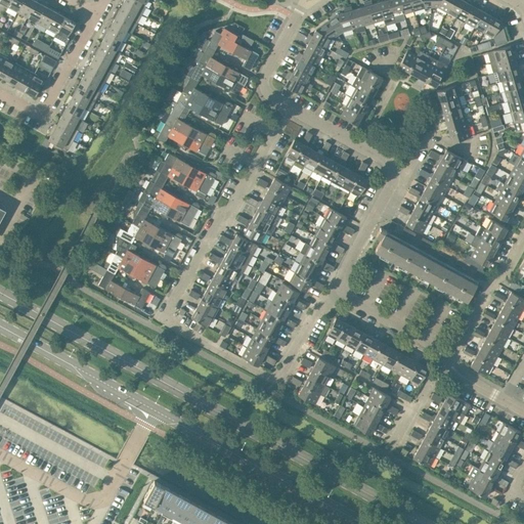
[(10,0),(7,6),(17,11),(24,0),(10,0)]
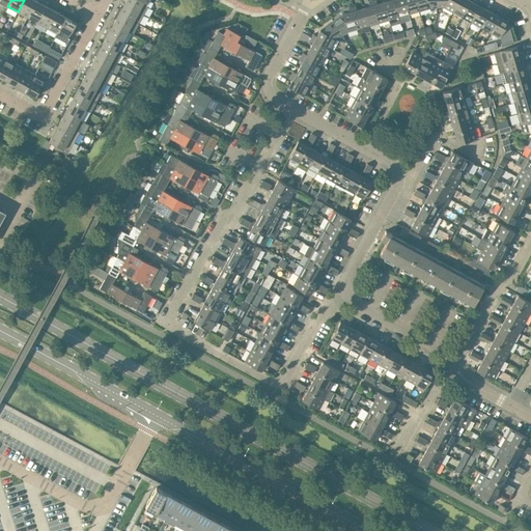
[(24,0),(18,11),(27,18),(36,1),(34,0),(24,0)]
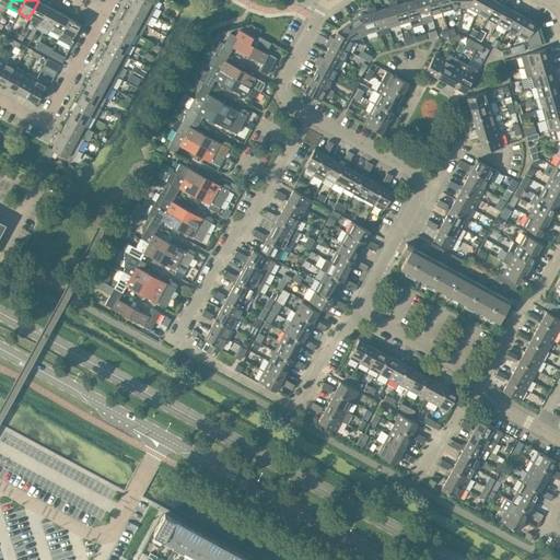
[(132,0),(131,3),(152,15),(155,8),(154,7),(156,0),(132,0)]
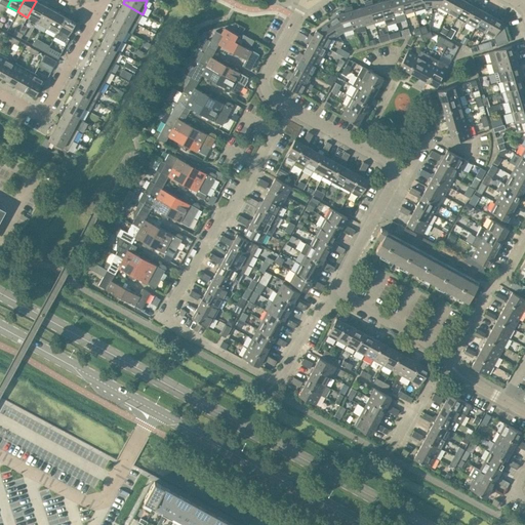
[(368,1),(374,23),(385,19),(379,2),(372,4),(371,0),(368,1)]
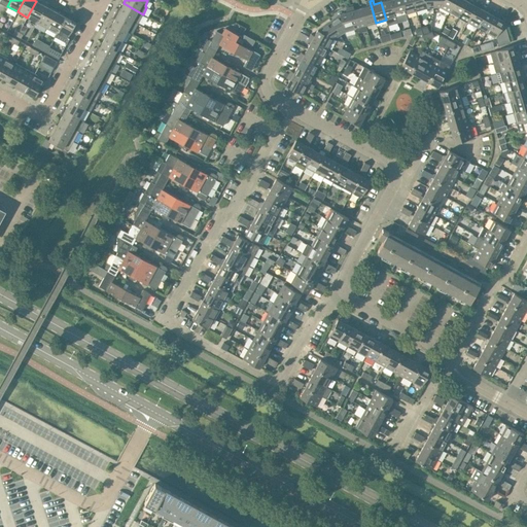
[(381,2),(386,20),(387,26),(397,23),(390,0),(386,0),(387,0),(381,2)]
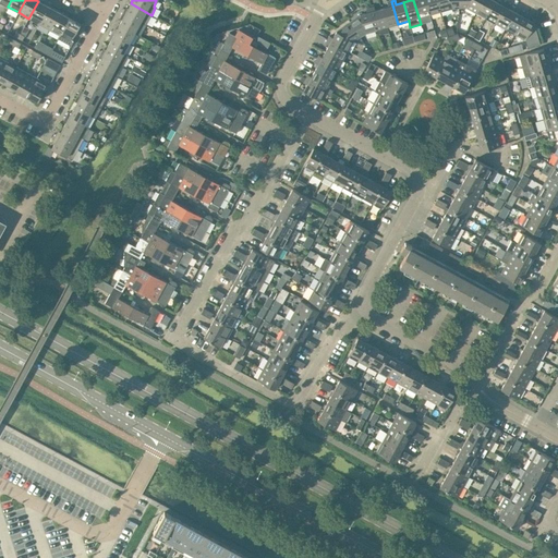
[(413,0),(421,24),(432,21),(429,14),(425,0),(413,0)]
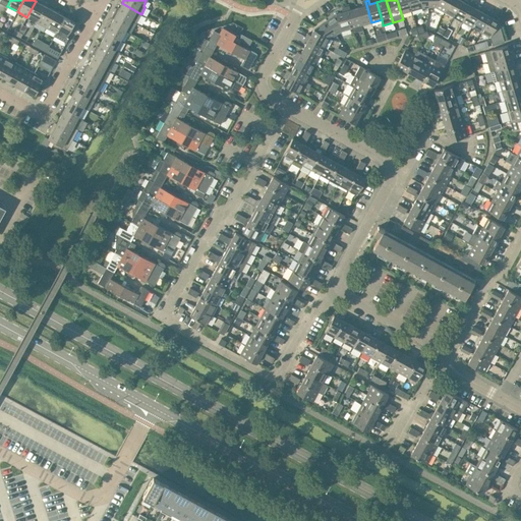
[(397,0),(401,13),(411,11),(407,0),(397,0)]
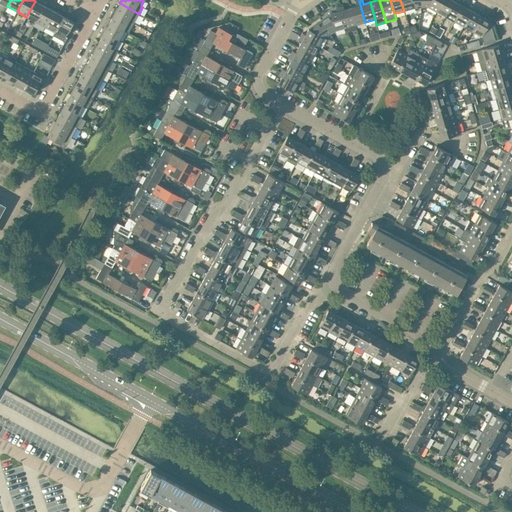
[(400,0),(404,11),(414,8),(420,7),(420,0),(400,0)]
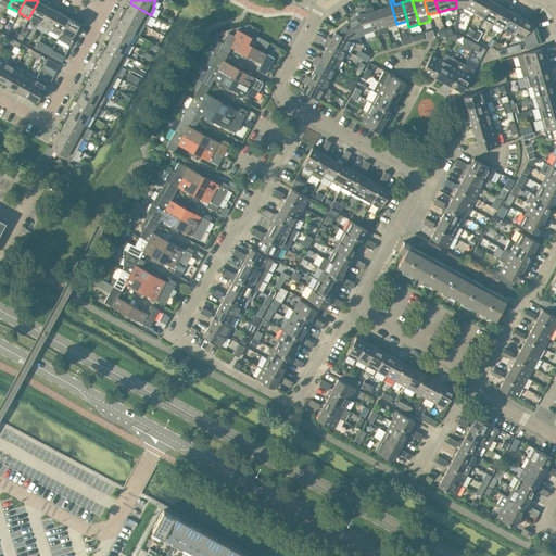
[(456,0),(456,8),(464,8),(474,13),(480,0),(456,0)]
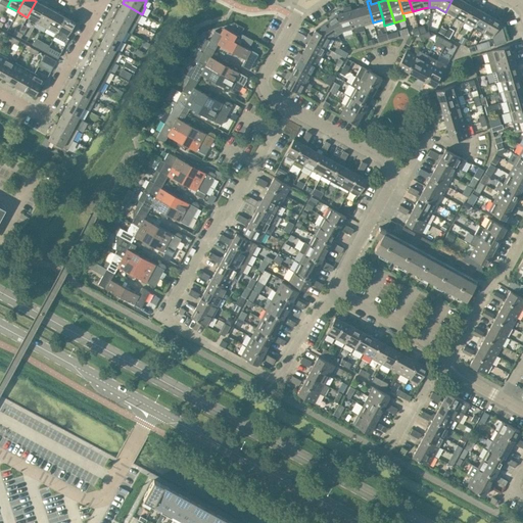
[(452,0),(445,12),(455,17),(464,1),(462,0),(452,0)]
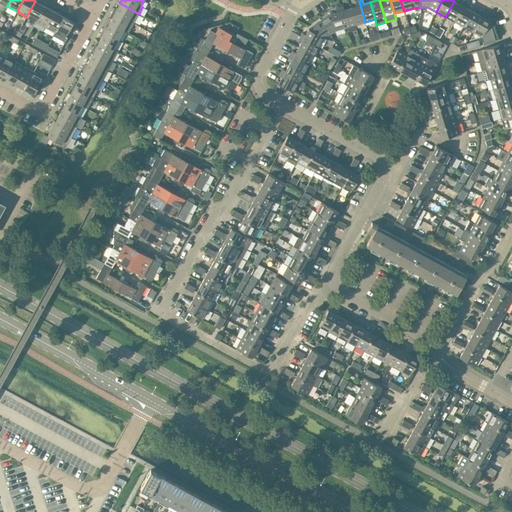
[(26,17),(36,22),(44,6),(35,1),(26,17)]
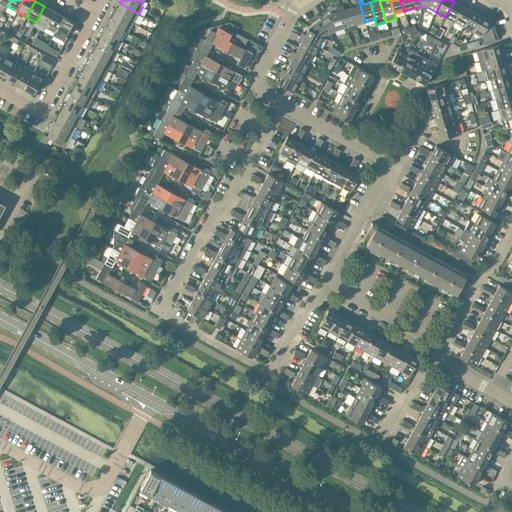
[(350,8),(355,25),(365,22),(359,1),(355,2),(356,6),(350,8)]
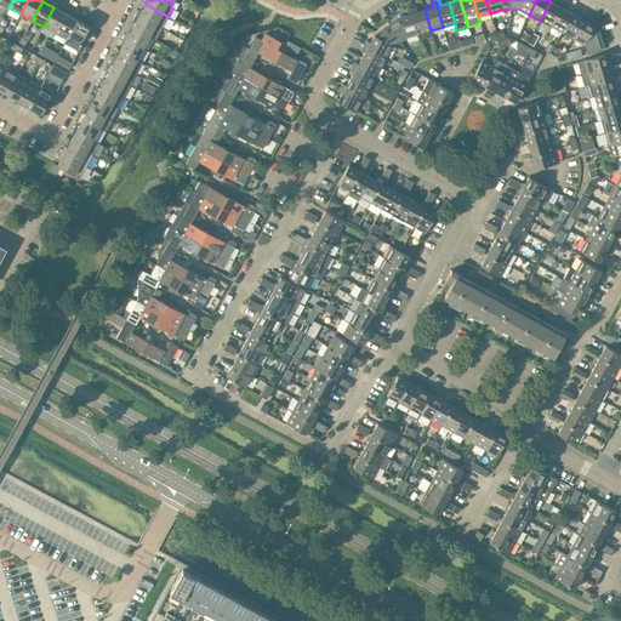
[(551,1),(540,21),(551,27),(563,4),(559,1),(557,5),(551,1)]
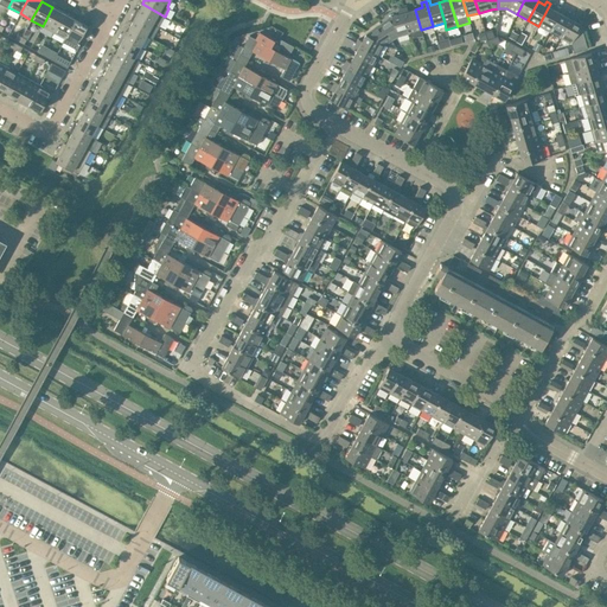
[(133,13),(152,24),(159,27),(165,17),(142,4),(138,11),(135,10),(133,13)]
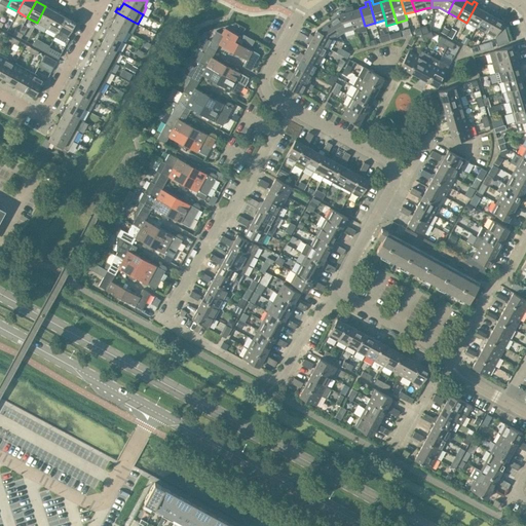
[(477,3),(466,23),(476,27),(485,11),(479,8),(481,4),(477,3)]
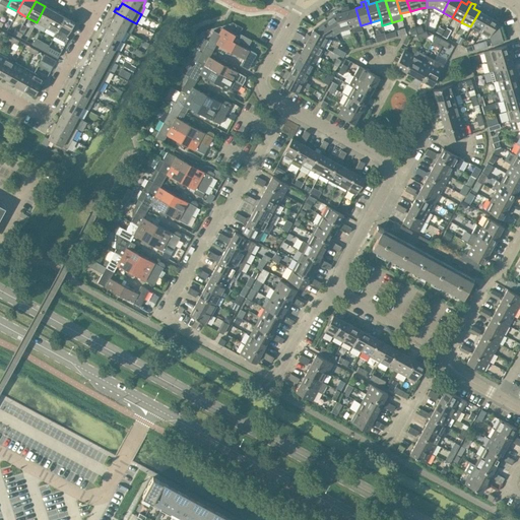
[(37,22),(46,27),(55,11),(45,6),(37,22)]
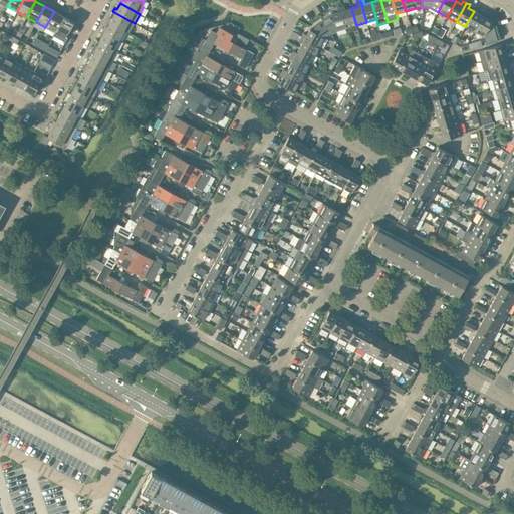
[(340,7),(346,28),(347,32),(357,29),(356,25),(351,8),(345,9),(344,6),(340,7)]
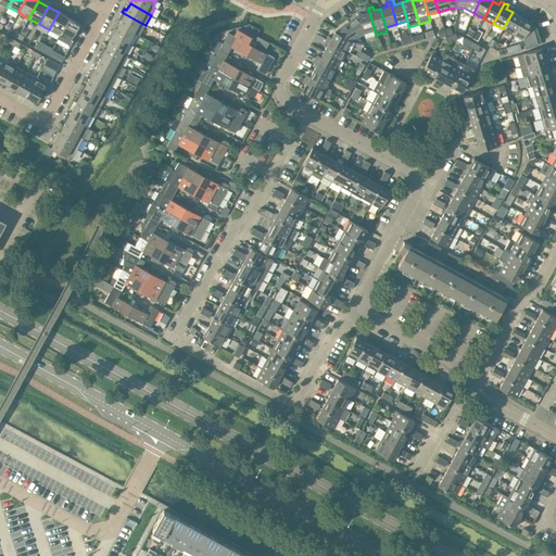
[(349,22),(358,37),(364,34),(375,30),(368,8),(365,9),(365,13),(358,14),(349,22)]
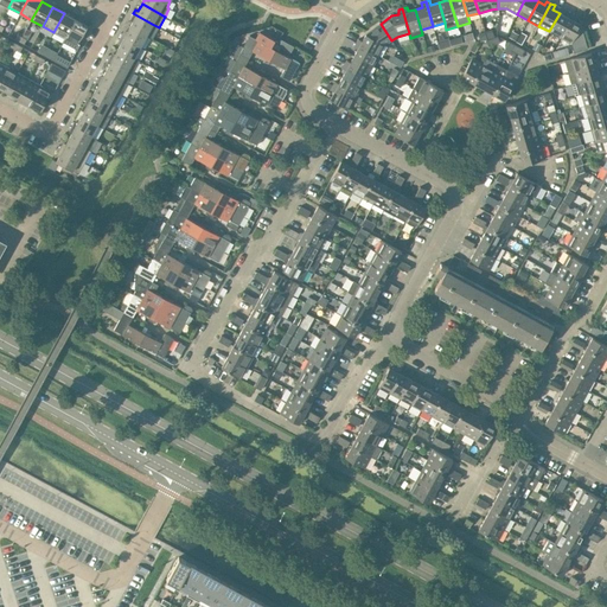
[(53,32),(65,38),(75,19),(64,13),(53,32)]
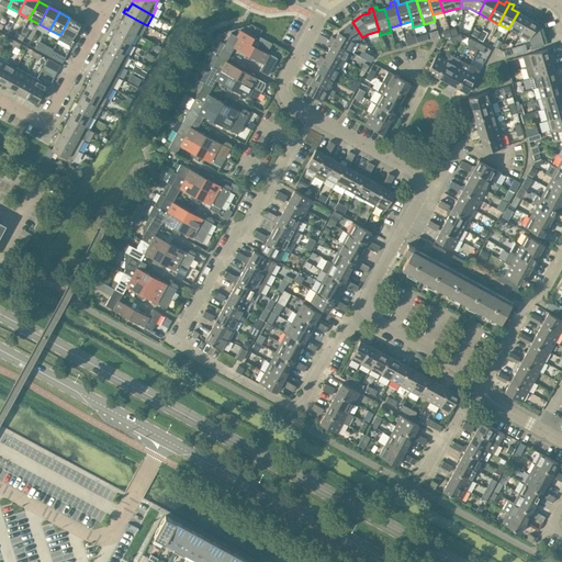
[(120,24),(135,33),(141,22),(123,12),(121,17),(124,18),(120,24)]
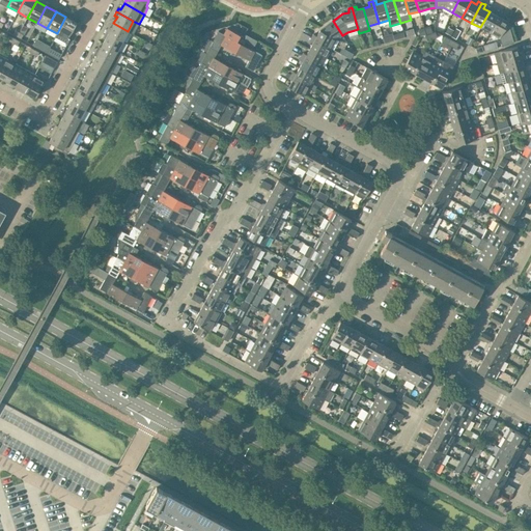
[(490,11),(480,27),(490,32),(500,12),(497,11),(495,15),(490,11)]
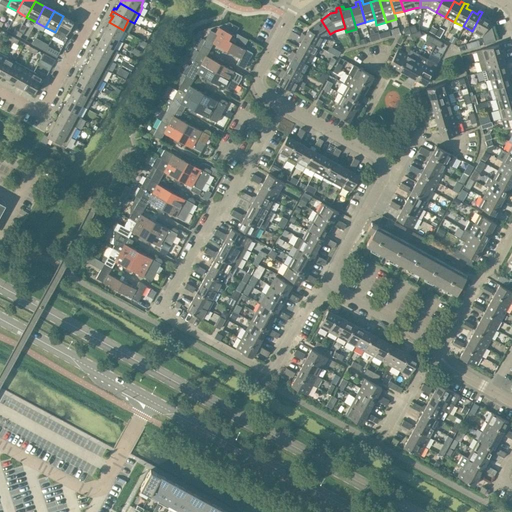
[(482,12),(472,31),(481,36),(484,44),(495,41),(490,21),(484,17),(486,14),(482,12)]
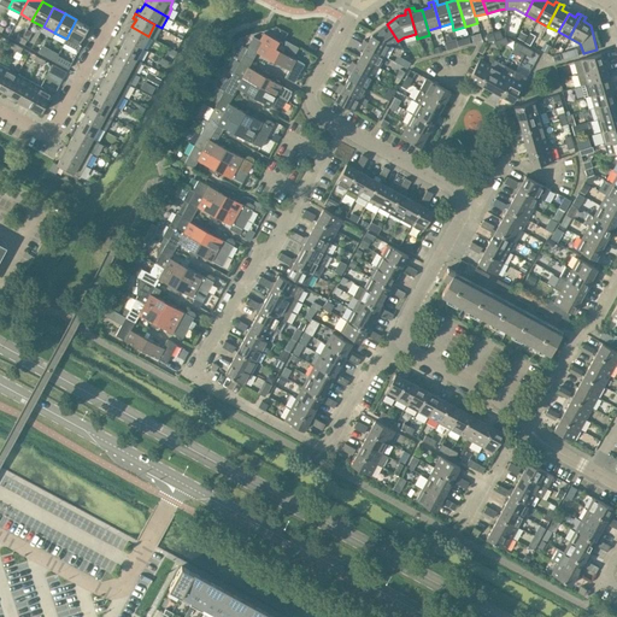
[(64,43),(77,51),(81,46),(78,45),(88,27),(76,19),(66,39),(64,43)]
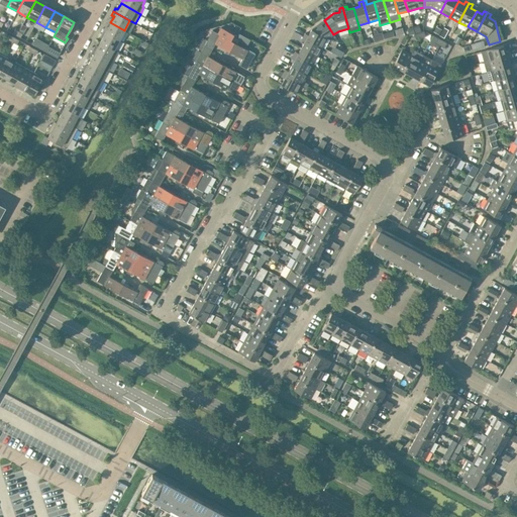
[(303,36),(322,47),(327,37),(333,34),(324,20),(311,29),(308,35),(305,33),(303,36)]
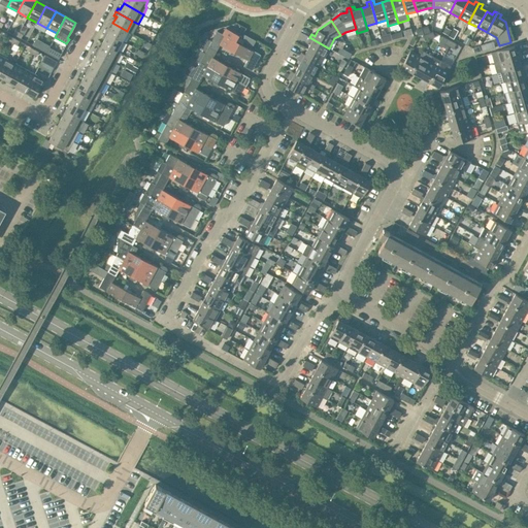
[(105,31),(122,40),(127,31),(112,23),(109,29),(107,28),(105,31)]
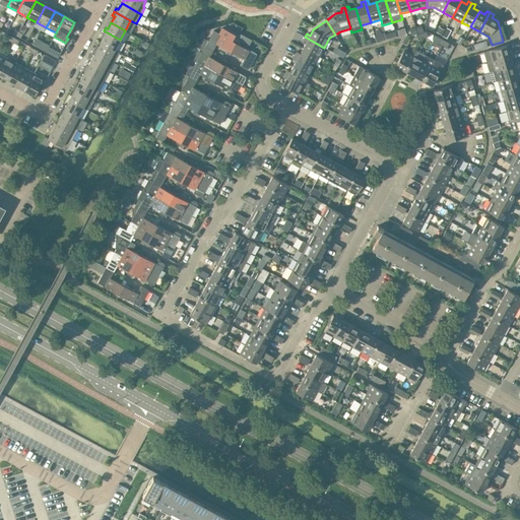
[(253,25),(249,33),(255,36),(258,28),(253,25)]
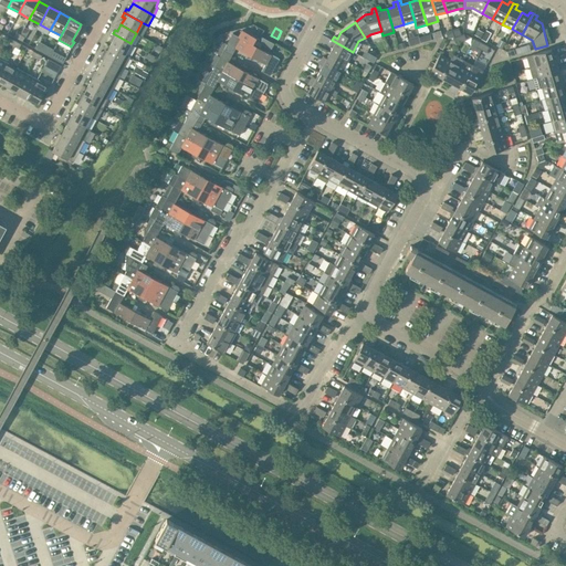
[(222,43),(220,48),(232,54),(236,48),(250,55),(255,46),(252,44),(253,42),(255,41),(258,42),(259,40),(242,30),(239,37),(232,33),(227,44),(224,43),(222,43)]
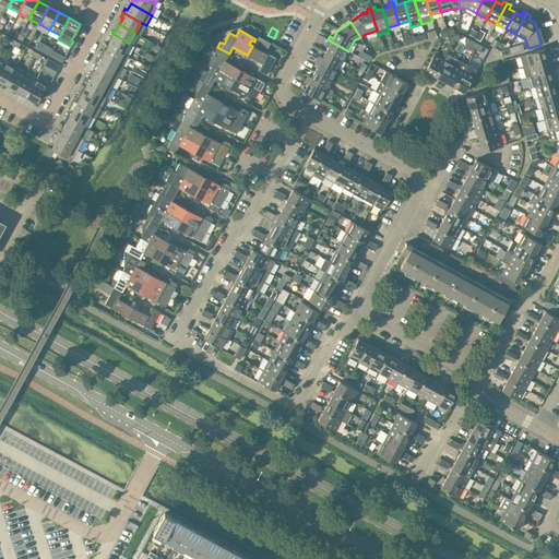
[(108,45),(123,54),(129,43),(111,33),(109,37),(111,38),(108,45)]
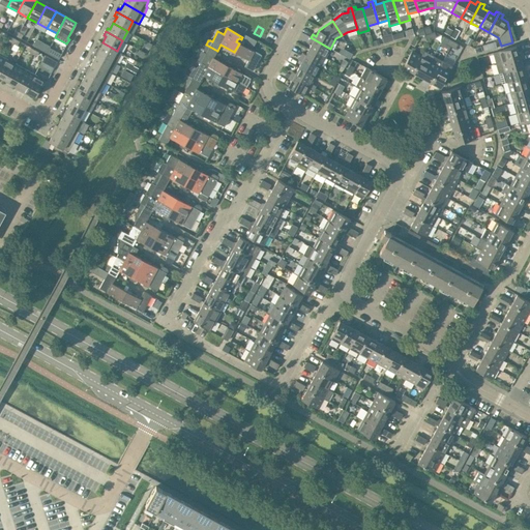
[(308,49),(325,58),(330,49),(311,37),(308,41),(312,42),(308,49)]
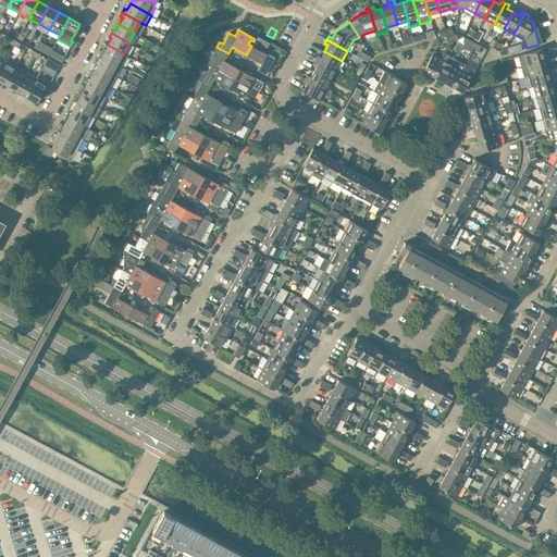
[(251,46),(246,54),(261,62),(257,70),(265,74),(274,58),(255,47),(257,45),(256,42),(254,41),(251,40),(249,41),(248,44),(251,46)]
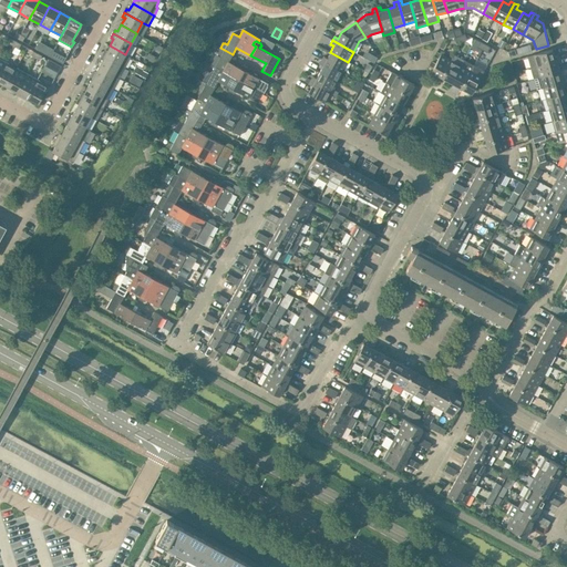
[(101,54),(125,68),(131,57),(125,54),(110,45),(106,52),(103,51),(101,54)]
